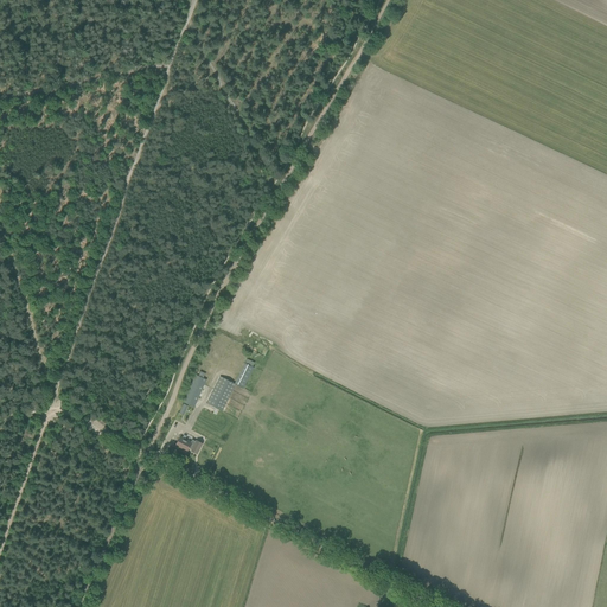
[(206,403),(209,404),(222,411),(235,384),(243,389),(254,368),(253,366),(254,363),(247,359),(234,384),(219,376),(206,403)]
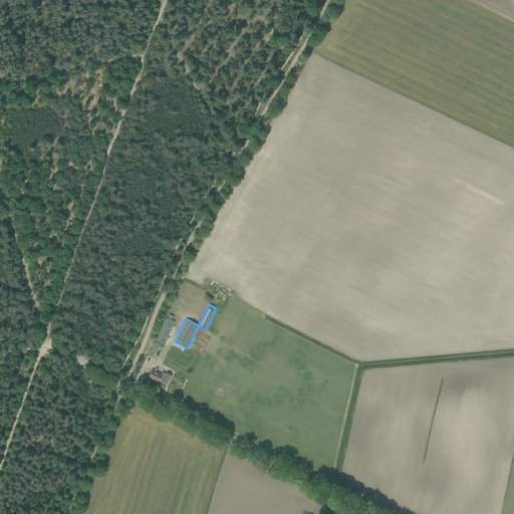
[(175,322),(167,317),(155,340),(164,345),(175,322)]
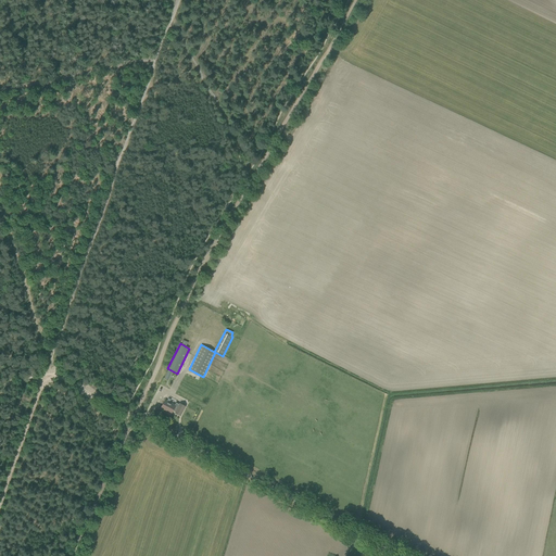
[(198,389),(186,382),(179,394),(191,401),(198,389)]
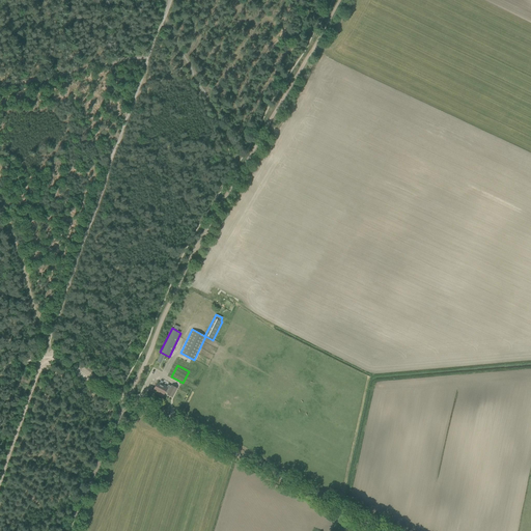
[(158,382),(154,390),(163,395),(165,392),(166,388),(161,385),(162,384),(163,382),(161,381),(160,383),(158,382)]
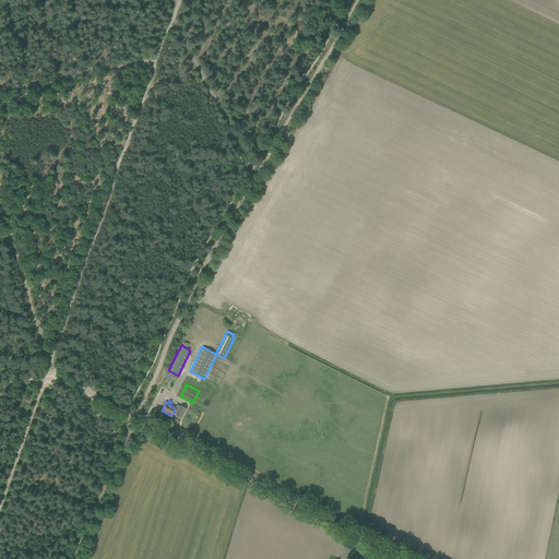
[(175,408),(174,413),(176,414),(176,415),(181,418),(186,408),(180,406),(177,405),(175,408)]
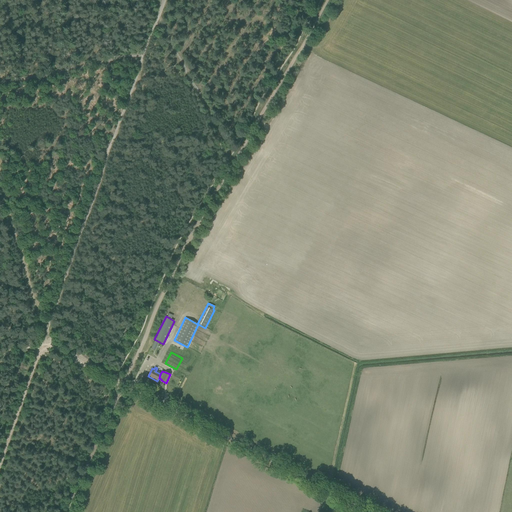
All buildings are outlined.
